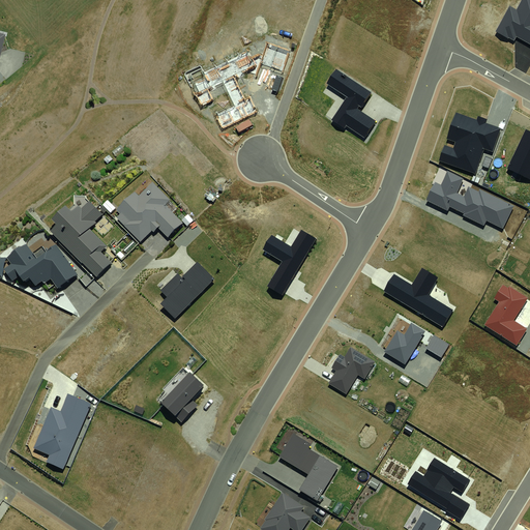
[(529,0),(522,0),(517,9),(510,6),(496,32),(508,39),(509,38),(513,40),(517,36),(529,43),(529,0)]
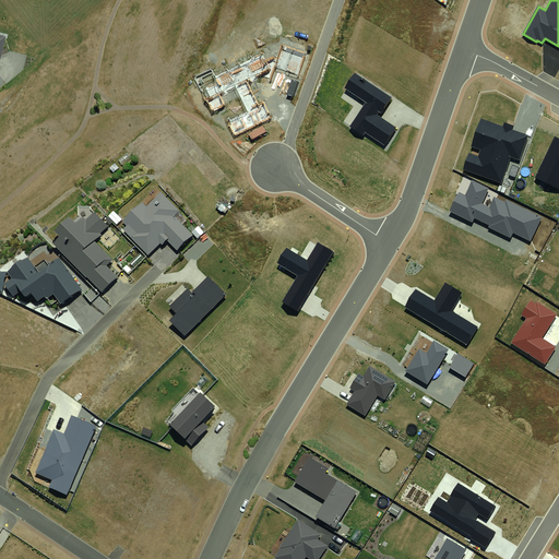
[(392,97),(355,73),(345,87),(366,102),(349,127),(363,137),(365,133),(384,145),(396,128),(379,117),(392,97)]
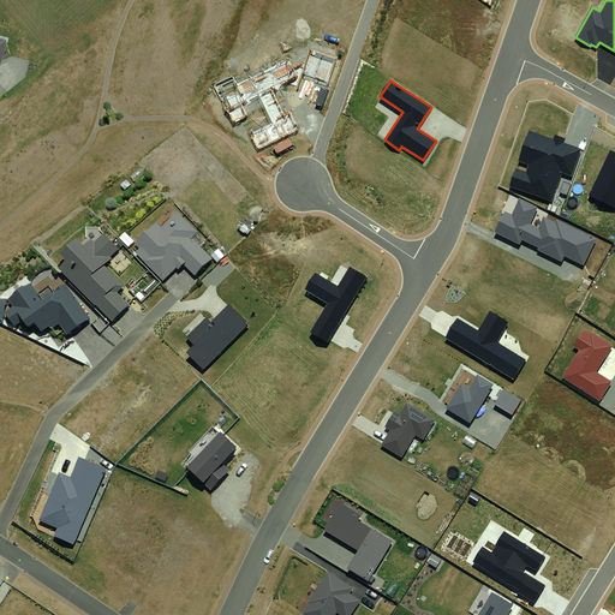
[(517,168),(511,186),(551,201),(561,172),(572,177),(581,148),(530,130),(518,161),(529,165),(526,172),(517,168)]
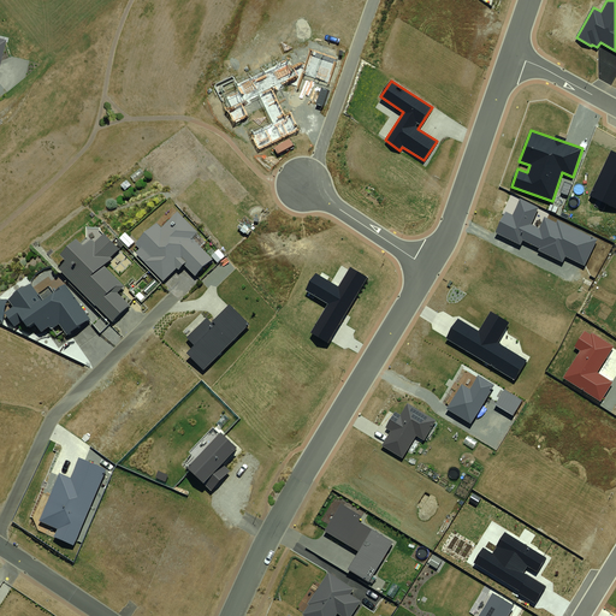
[(615,153),(611,150),(590,196),(615,208),(615,153)]
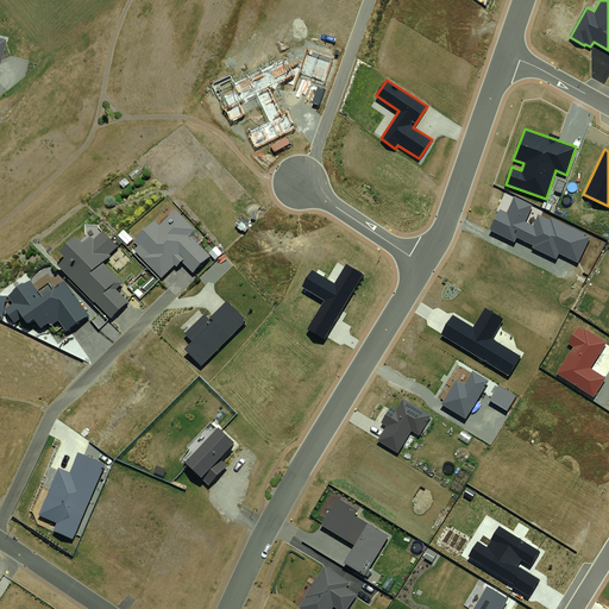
[(578,262),(590,237),(552,218),(551,220),(539,214),(533,225),(525,221),(533,206),(514,196),(507,212),(500,208),(489,230),(515,243),(518,238),(533,245),(532,248),(556,259),(559,253),(578,262)]
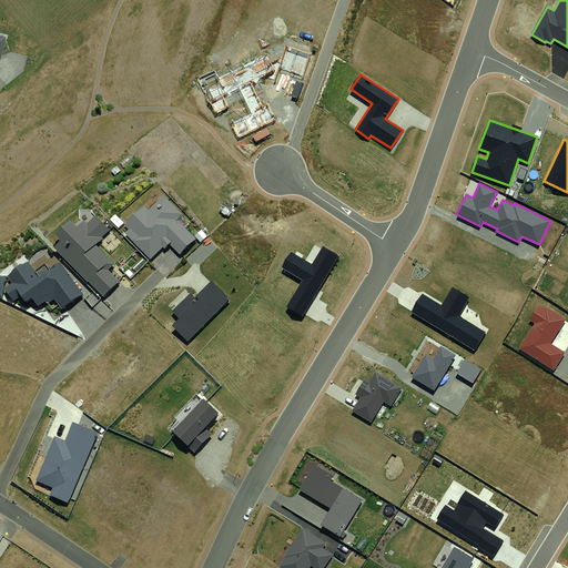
[(144,205),(124,225),(128,230),(124,233),(151,259),(162,246),(165,250),(170,245),(180,254),(195,239),(175,220),(182,214),(163,195),(149,209),(144,205)]
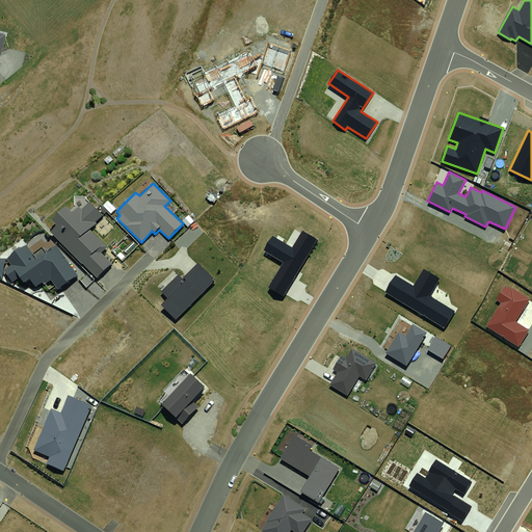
[(58,224),(51,232),(97,280),(112,264),(102,253),(108,247),(91,230),(97,224),(96,222),(103,215),(89,202),(82,209),(79,206),(72,213),(65,207),(52,219),(58,224)]
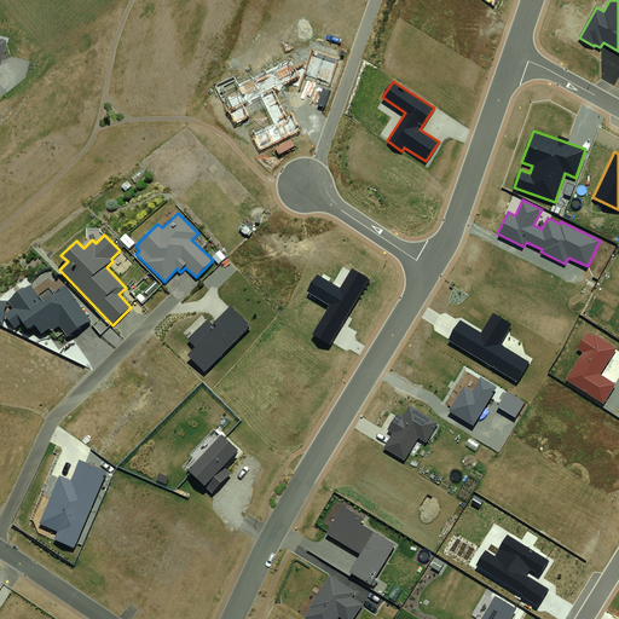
[(330,305),(312,335),(330,346),(370,279),(353,268),(340,288),(318,275),(308,291),(330,305)]
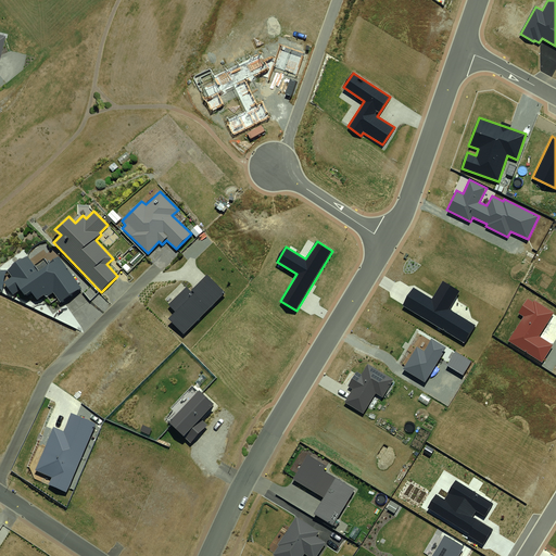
[(13,277),(5,282),(13,294),(21,289),(25,295),(30,291),(37,301),(45,295),(47,298),(53,293),(60,303),(80,288),(58,256),(38,270),(27,256),(8,270),(13,277)]
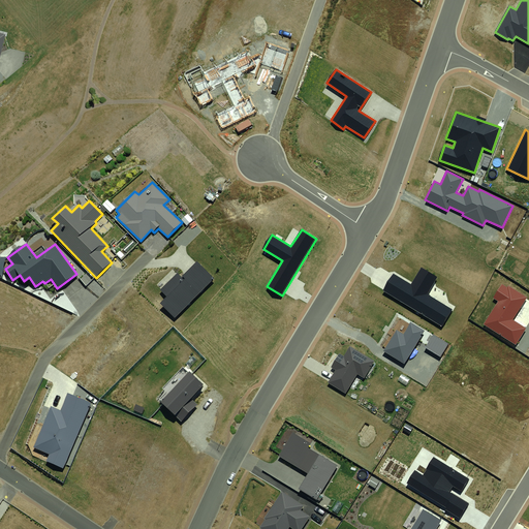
[(167,297),(160,304),(175,317),(213,278),(196,261),(182,277),(177,272),(160,289),(167,297)]
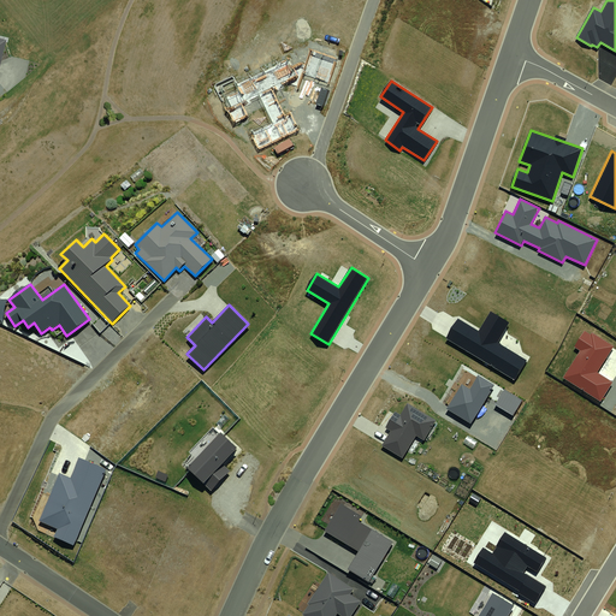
[(458,318),(445,338),(515,380),(527,361),(497,343),(509,323),(491,312),(479,331),(458,318)]
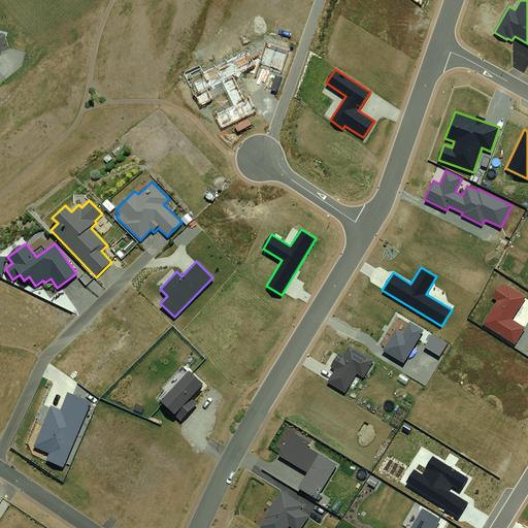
[(512,319),(526,297),(507,286),(506,287),(501,284),(492,297),(497,301),(483,324),(515,343),(525,327),(512,319)]
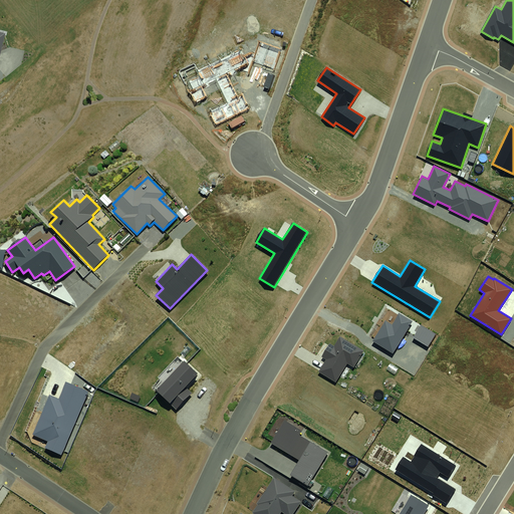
[(386,320),(372,340),(393,353),(412,321),(399,313),(393,324),(386,320)]
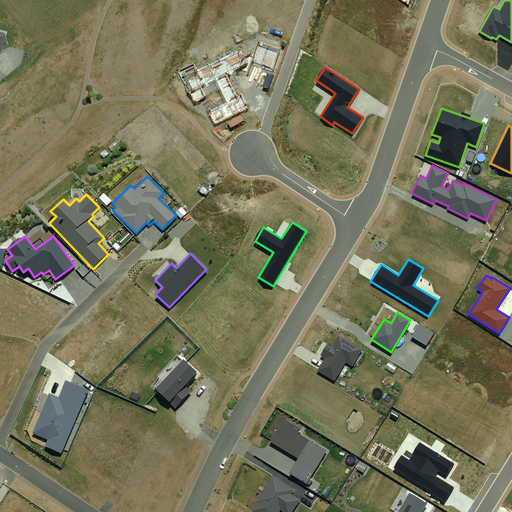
[(420,323),(412,336),(426,345),(434,332),(420,323)]
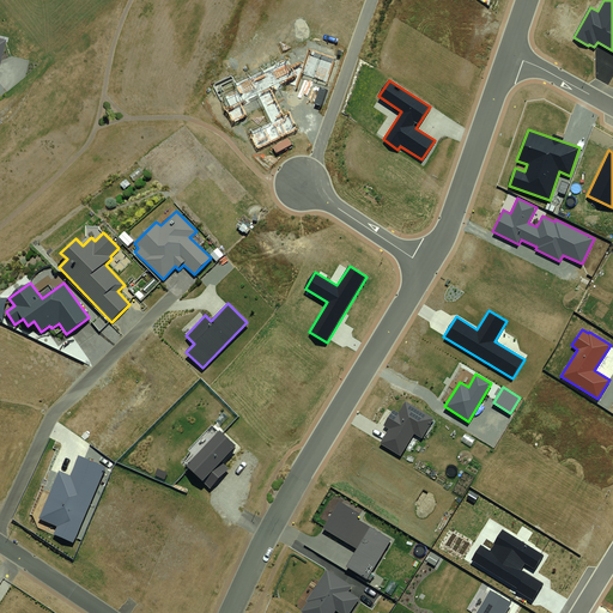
[(389,429),(380,443),(401,456),(414,434),(422,438),(434,418),(406,401),(399,412),(393,410),(383,425),(389,429)]
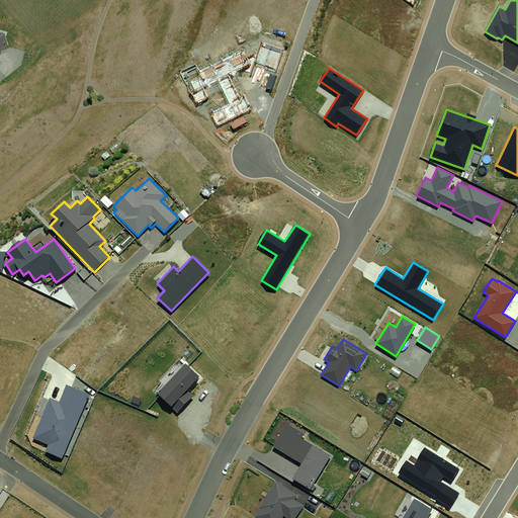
[(185,363),(157,394),(177,413),(193,396),(187,390),(199,376),(185,363)]
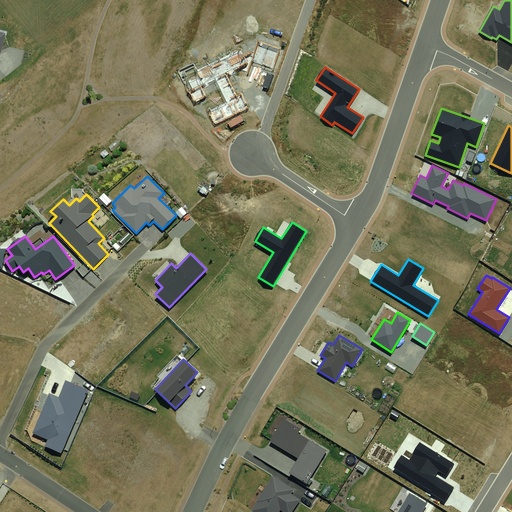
[(49,393),(31,433),(47,440),(45,446),(60,453),(87,391),(66,381),(59,397),(49,393)]
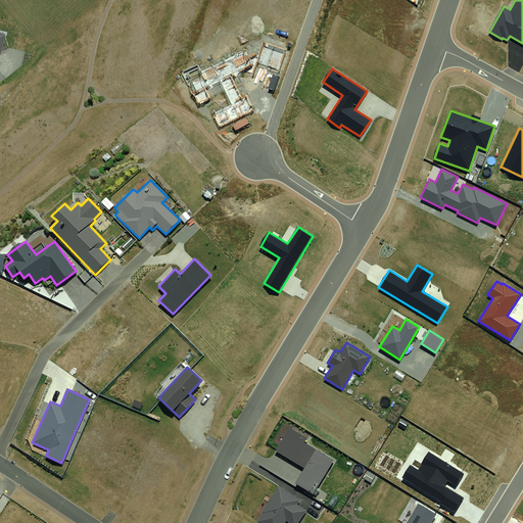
[(304,468),(295,483),(314,494),(334,461),(304,442),(306,438),(289,428),(275,450),(304,468)]
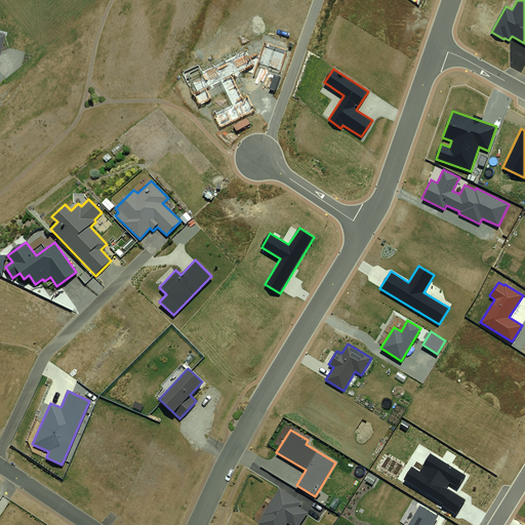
[(411,467),(403,479),(443,503),(442,506),(455,515),(465,499),(446,488),(449,483),(457,488),(466,475),(431,453),(419,471),(411,467)]
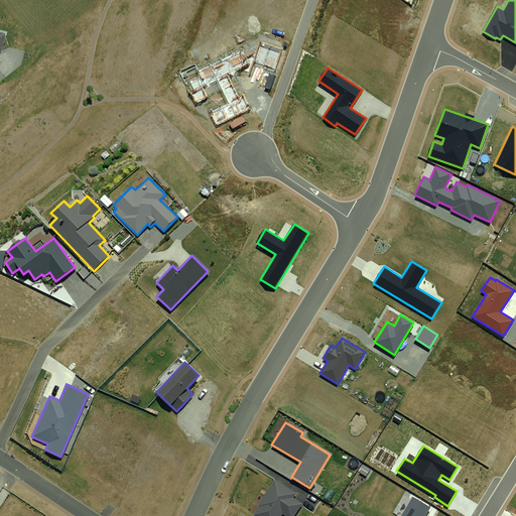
[(259,507),(254,515),(255,515),(280,515),(283,514),(286,515),(293,515),(302,504),(293,498),(296,493),(275,479),(257,506),(259,507)]
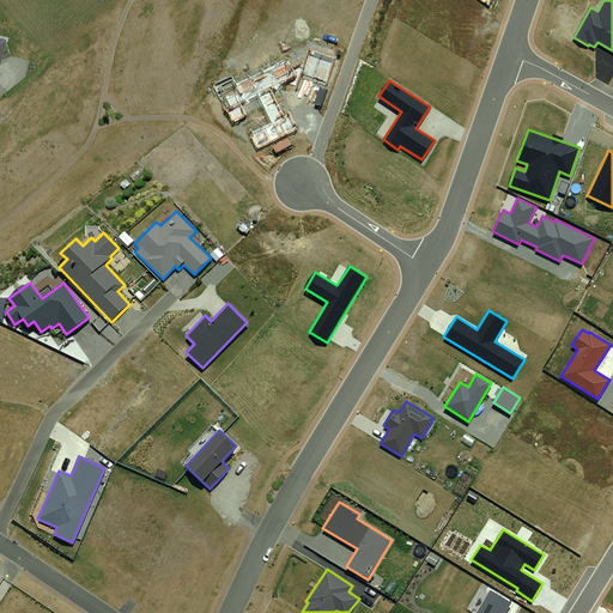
[(490,590),(475,612),(504,612),(511,602),(490,590)]
